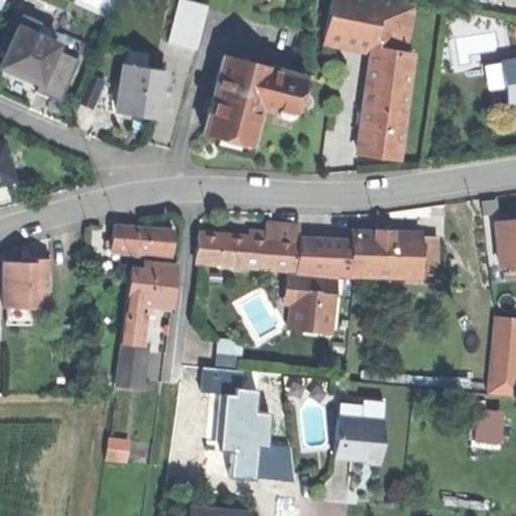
[(15,14),(21,16),(37,23),(41,25),(46,11),(20,0),(15,14)]
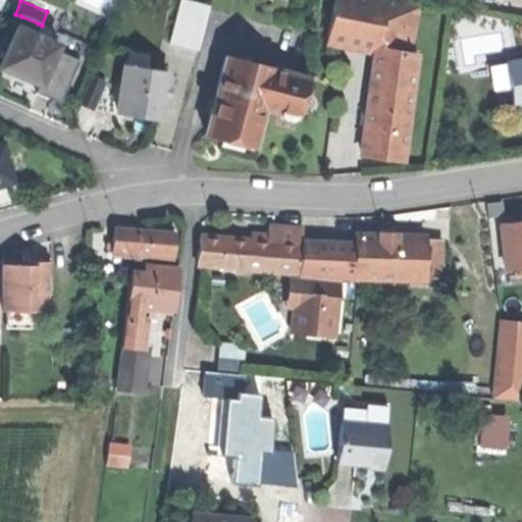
[(179,0),(169,44),(198,51),(209,7),(180,0),(179,0)]
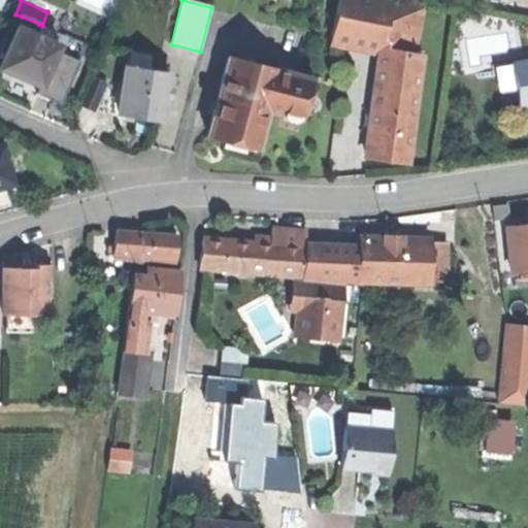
[(336,0),(330,41),(380,50),(387,4),(362,0),(336,0)]
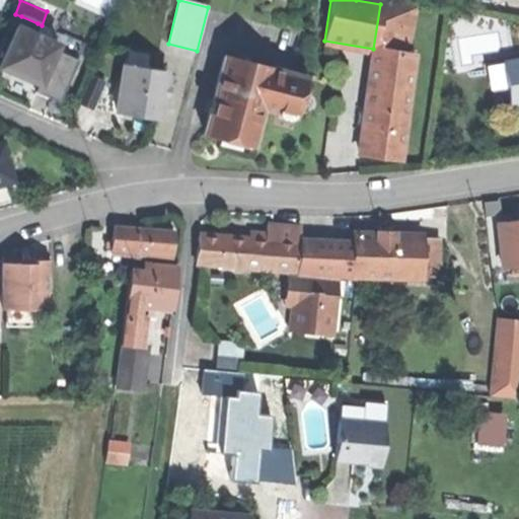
[(380,4),(373,49),(386,51),(393,6),(380,4)]
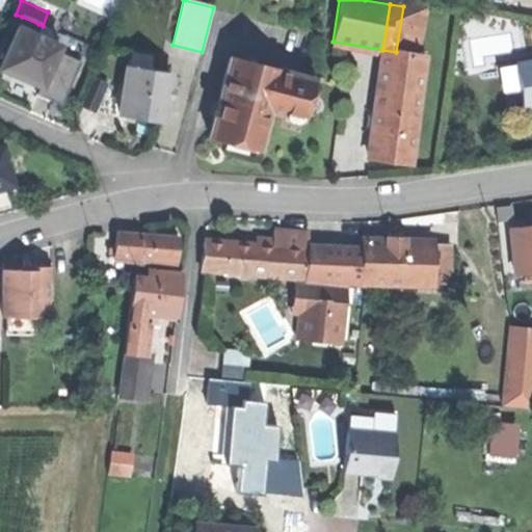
[(403,6),(396,52),(417,55),(423,9),(403,6)]
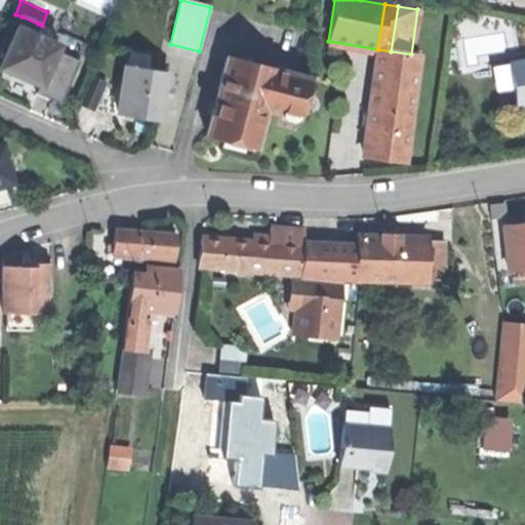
[(0,69),(17,77),(40,87),(48,67),(52,58),(57,45),(47,41),(33,35),(35,30),(38,24),(22,16),(0,66),(0,69)]
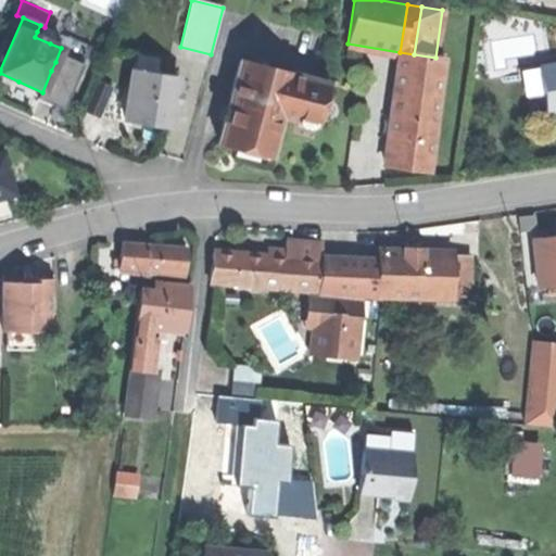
[(52,38),(37,32),(35,37),(50,43),(52,38)]
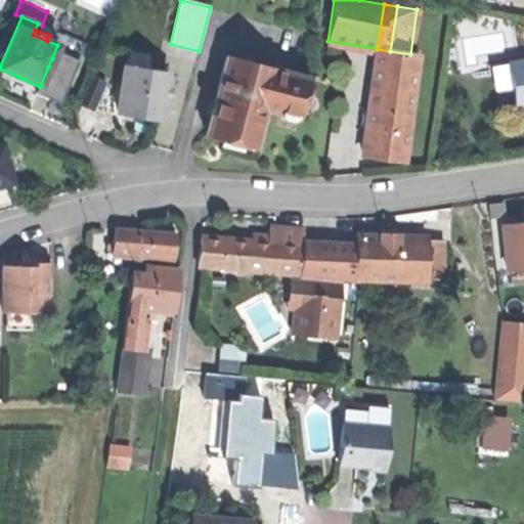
[(377,49),(370,87),(404,92),(405,86),(412,87),(418,55),(410,54),(390,51),(377,49)]
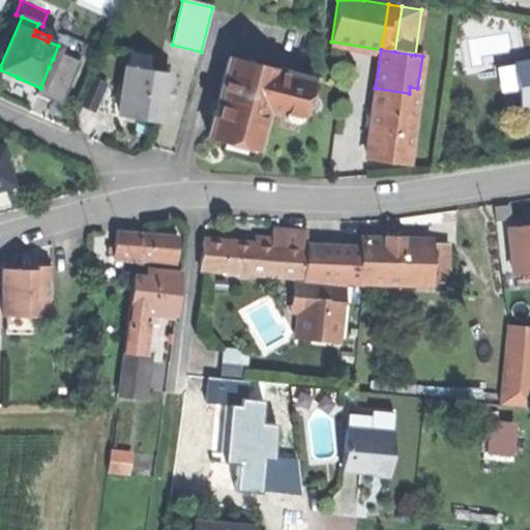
[(127,52),(119,116),(137,118),(159,121),(167,72),(148,70),(150,55),(127,52)]
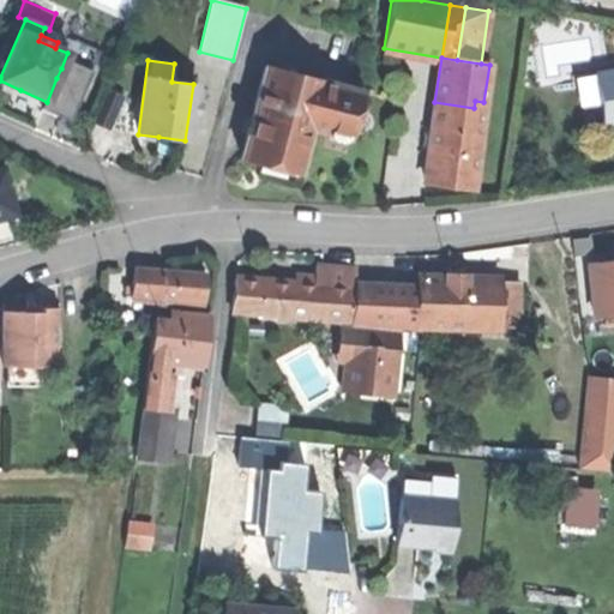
[(68,71),(61,68),(56,78),(65,82),(68,71)]
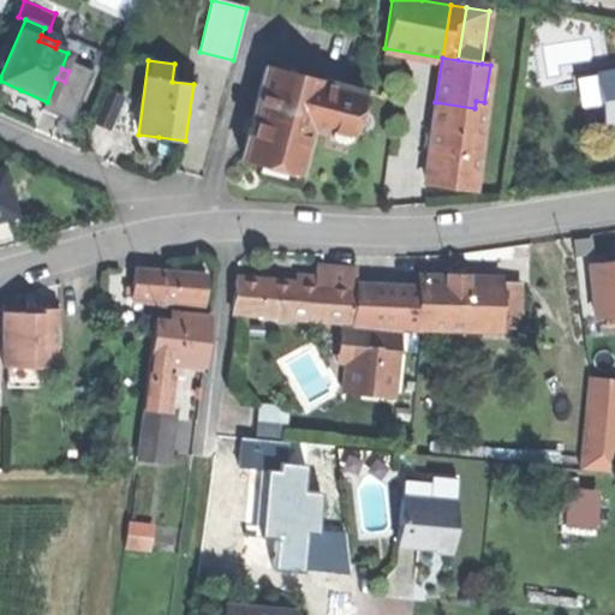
[(263,71),(244,156),(264,160),(266,156),(280,160),(300,165),(310,124),(326,127),(329,135),(341,138),(346,133),(350,133),(352,121),(348,117),(354,91),(263,71)]
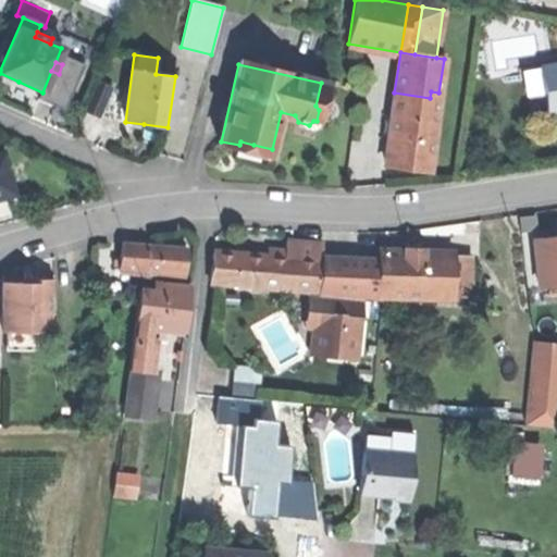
[(556,69),(543,71),(546,93),(541,94),(545,120),(556,118),(556,69)]
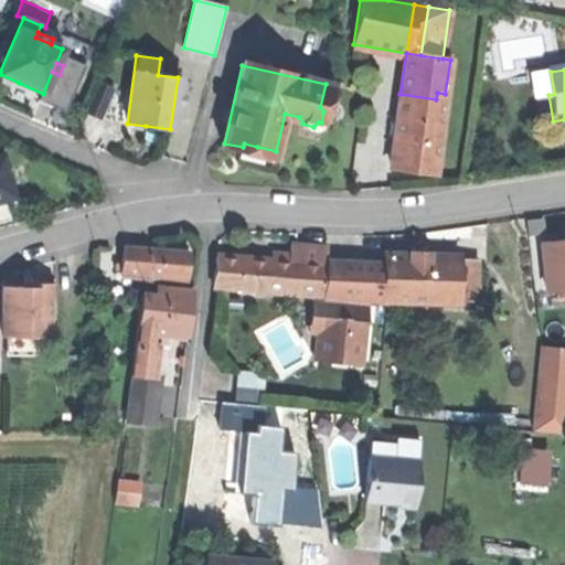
[(545,73),(548,95),(554,94),(551,72),(545,73)]
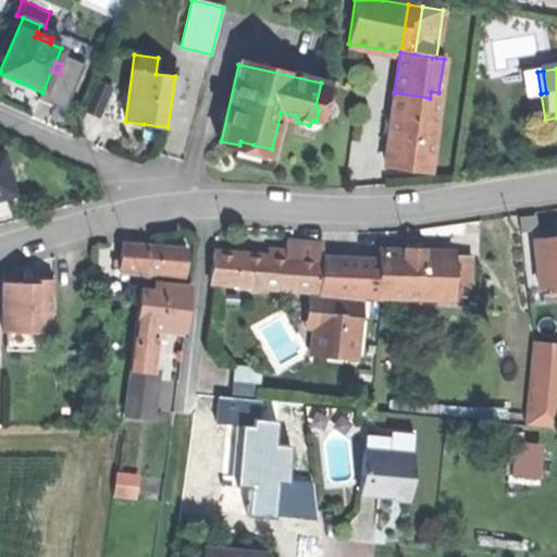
[(85,113),(99,119),(111,89),(97,84),(85,113)]
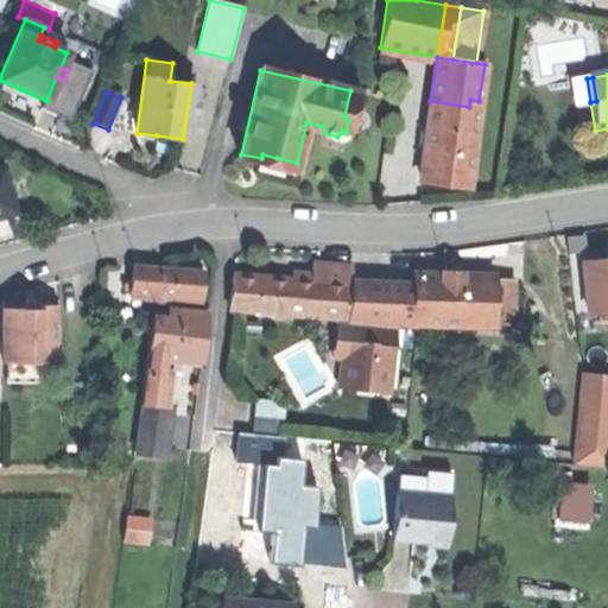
[(442,183),(466,187),(477,108),(469,107),(430,101),(418,178),(442,183)]
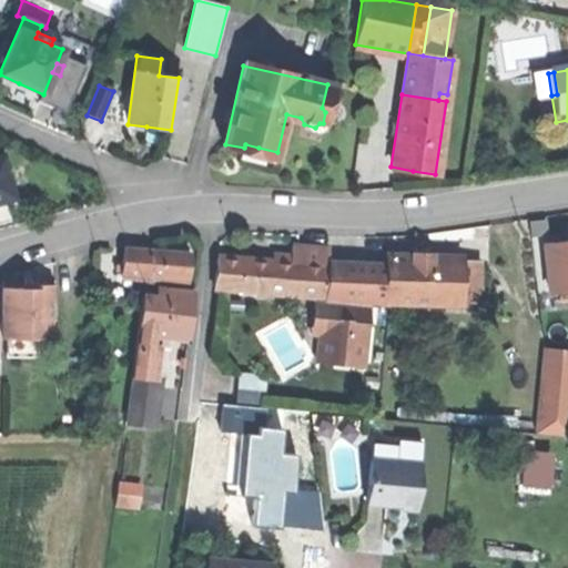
[(0,155),(0,202),(13,199),(1,155),(0,155)]
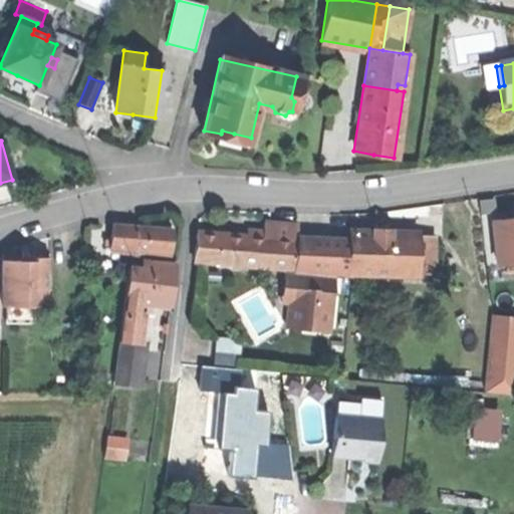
[(108,238),(134,241),(136,220),(110,217),(108,238)]
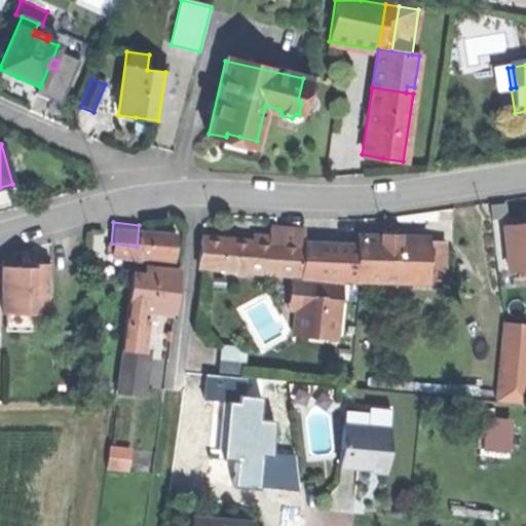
[(137,254),(146,255),(173,258),(176,228),(156,226),(139,225),(137,247),(137,252),(137,254)]
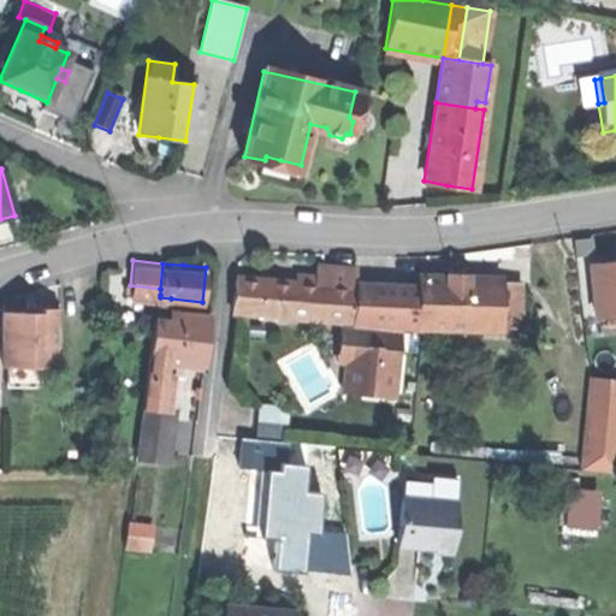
[(315,268),(314,286),(336,288),(337,270),(326,270),(315,268)]
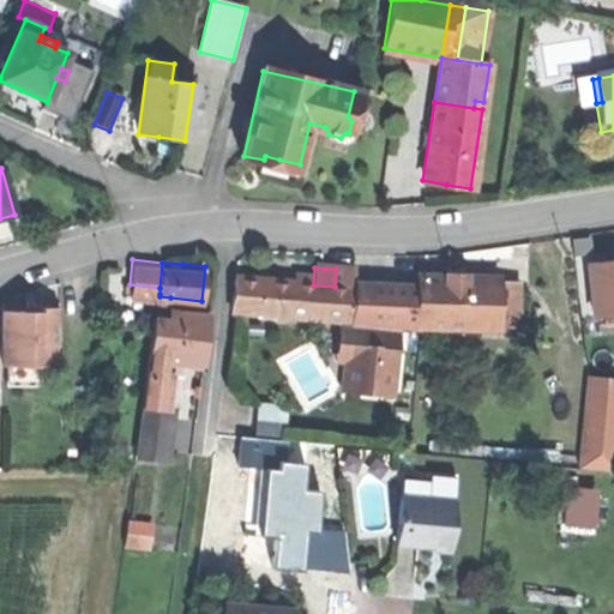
[(354,270),(336,269),(335,287),(353,288),(353,286),(354,270)]
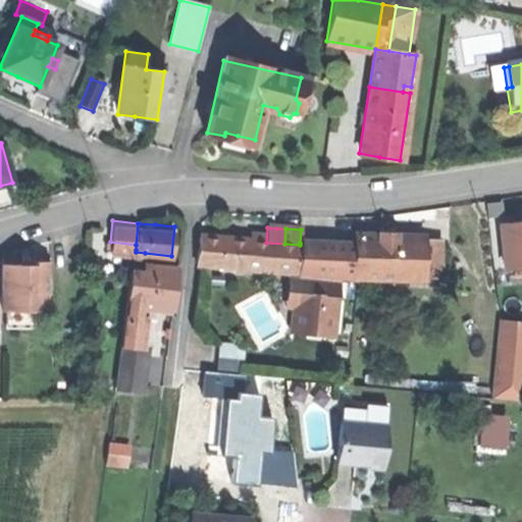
[(357,236),(356,253),(354,277),(418,280),(419,259),(421,239),(385,238),(357,236)]
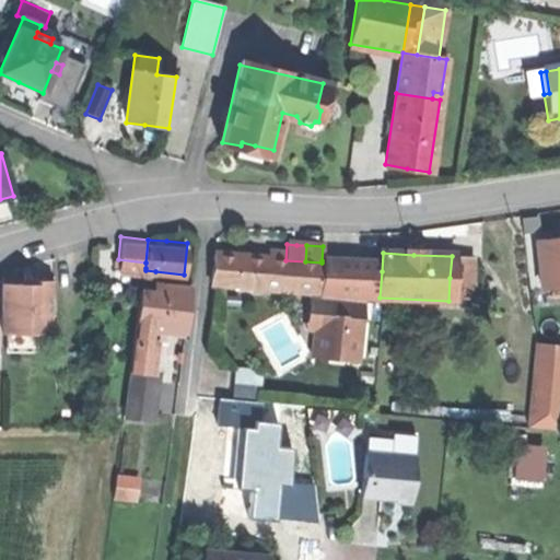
[(237,258),(213,257),(211,286),(249,288),(252,259),(237,258)]
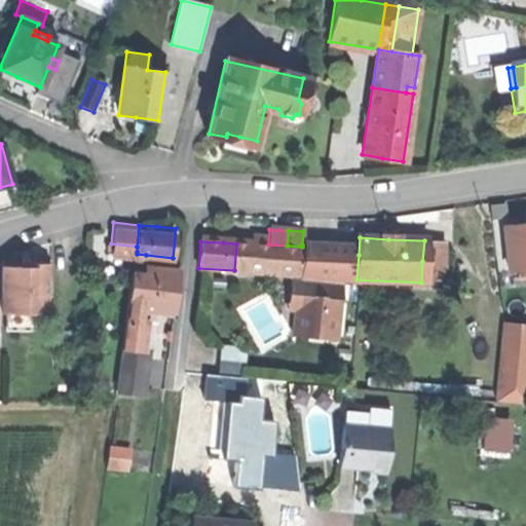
[(111,250),(137,252),(137,247),(111,243),(111,250)]
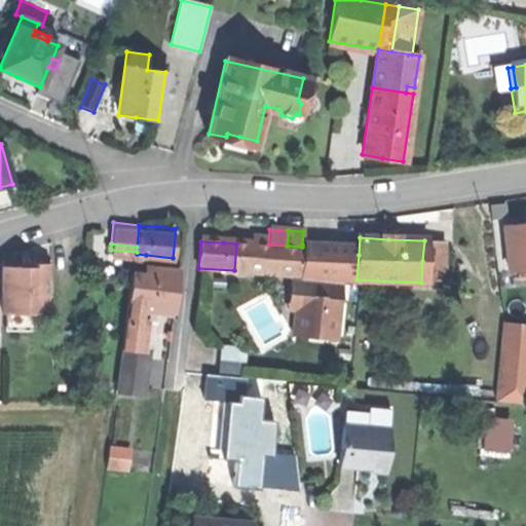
[(252,245),(236,243),(234,270),(250,271),(252,245)]
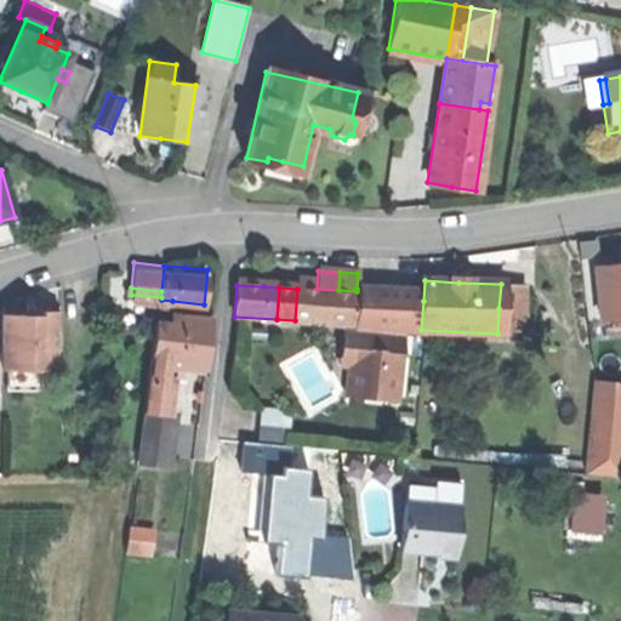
[(313,289),(297,289),(295,320),(312,320),(313,289)]
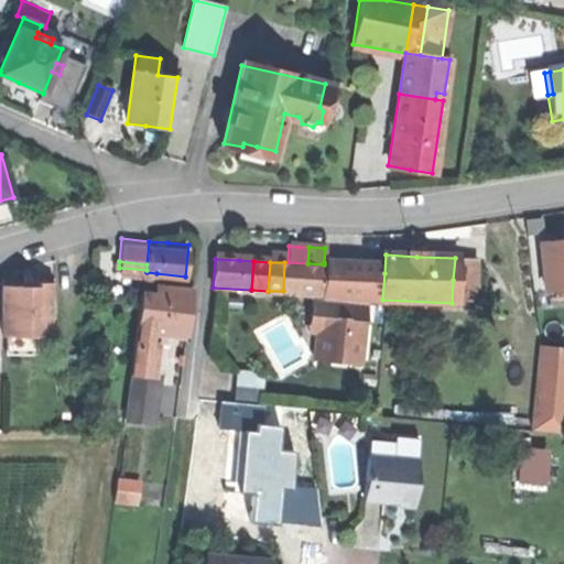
[(288,262),(284,262),(283,291),(313,293),(323,293),(324,264),(307,263),(288,262)]
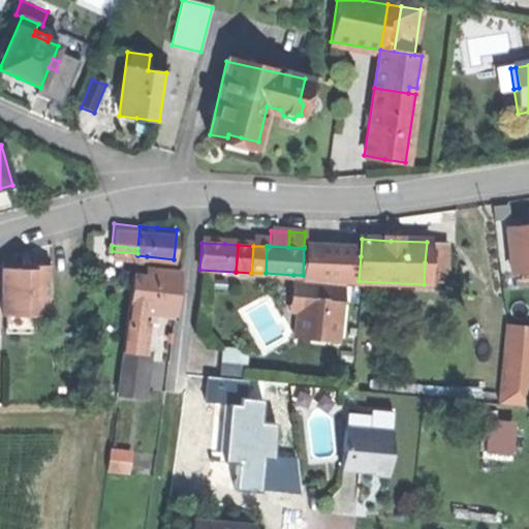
[(351,249),(304,246),(304,248),(303,275),(302,283),(343,285),(359,286),(359,281),(361,256),(351,255),(351,249)]
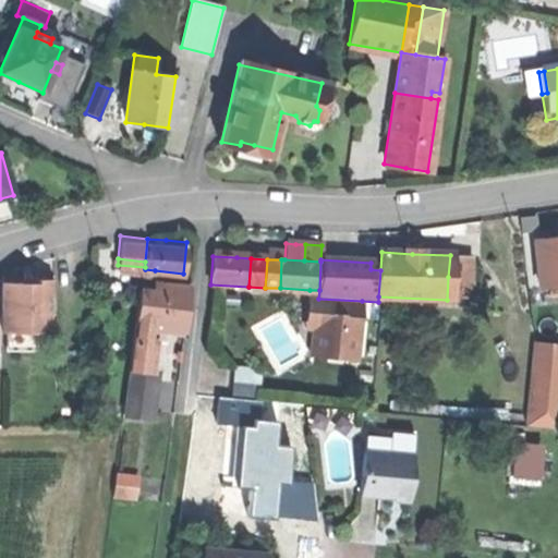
[(155,270),(154,281),(164,282),(162,293),(185,295),(187,274),(183,274),(155,270)]
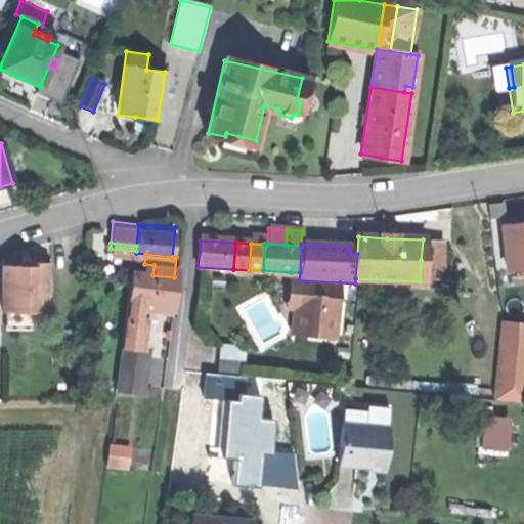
[(437,261),(421,260),(420,281),(436,282),(437,261)]
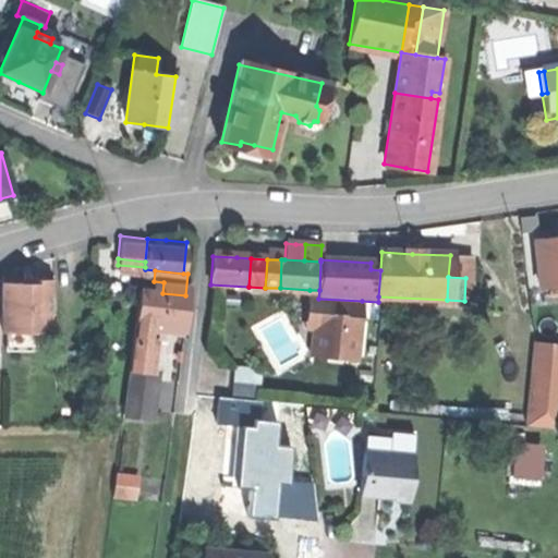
[(3,330),(56,330),(57,281),(25,280),(4,280),(3,330)]
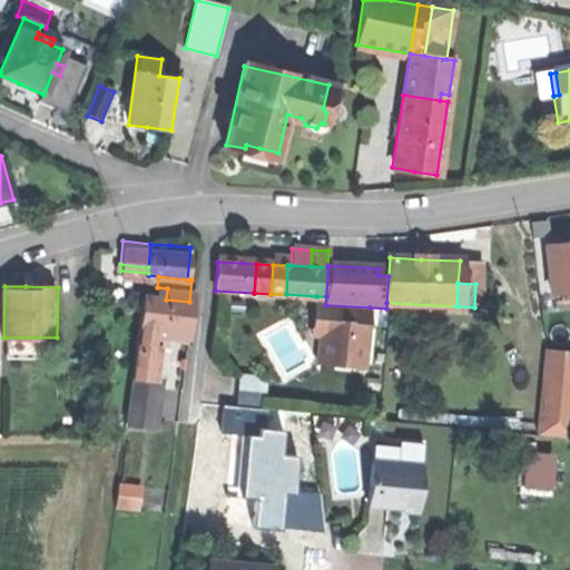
[(155,328),(186,332),(188,315),(189,302),(166,300),(167,288),(157,287),(141,286),(137,327),(155,328)]
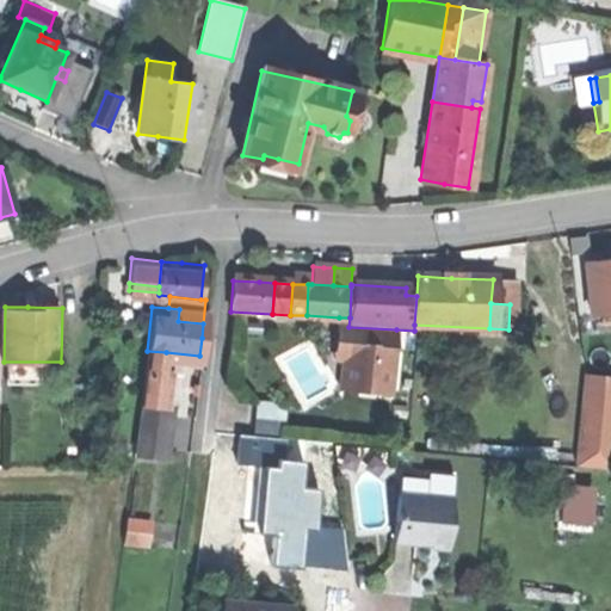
[(339,318),(338,327),(349,327),(350,318),(339,318)]
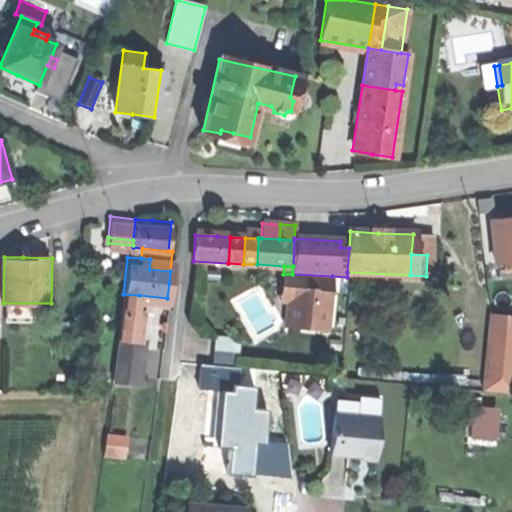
[(292,274),(283,274),(282,300),(289,301),(287,328),(329,330),(332,276),(292,274)]
